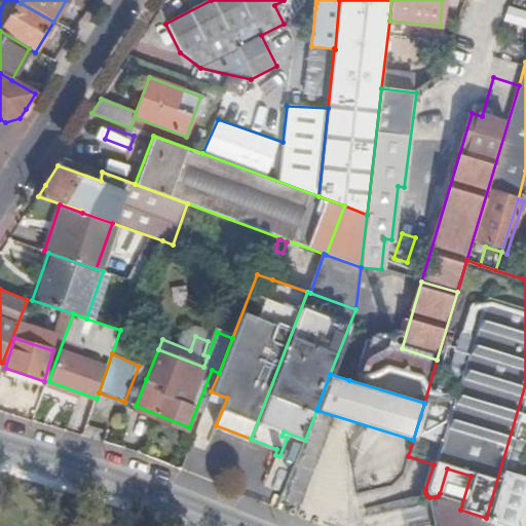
[(128,404),(136,406),(146,379),(140,377),(128,404)]
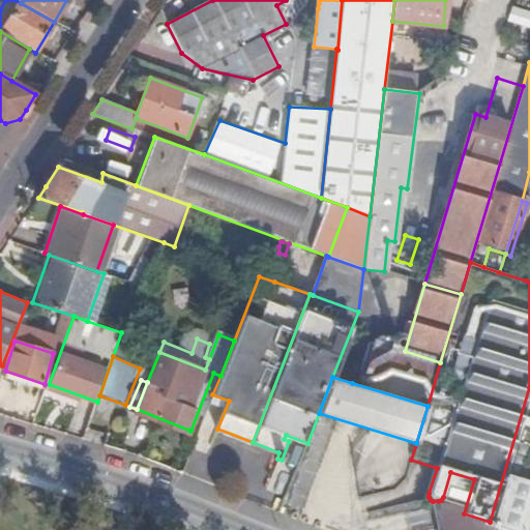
[(529,387),(490,522),(489,525),(505,529),(522,529),(526,519),(529,520),(529,387)]
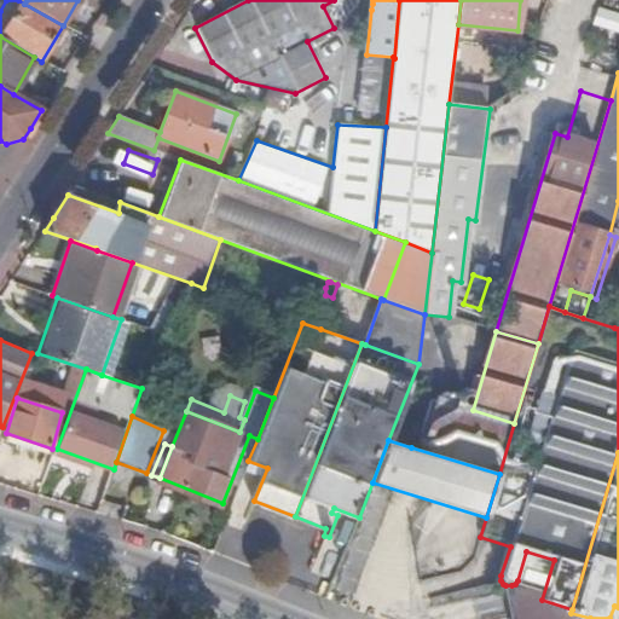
[(369,618),(385,571),(370,566),(354,614),(369,618)]
